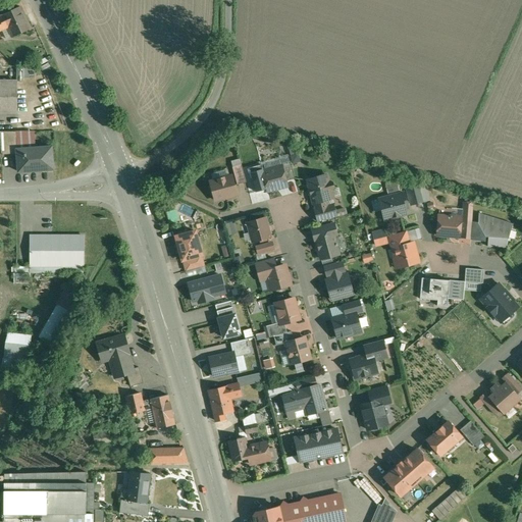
[(20,6),(2,14),(8,28),(9,30),(4,33),(6,37),(12,37),(31,29),(20,6)]
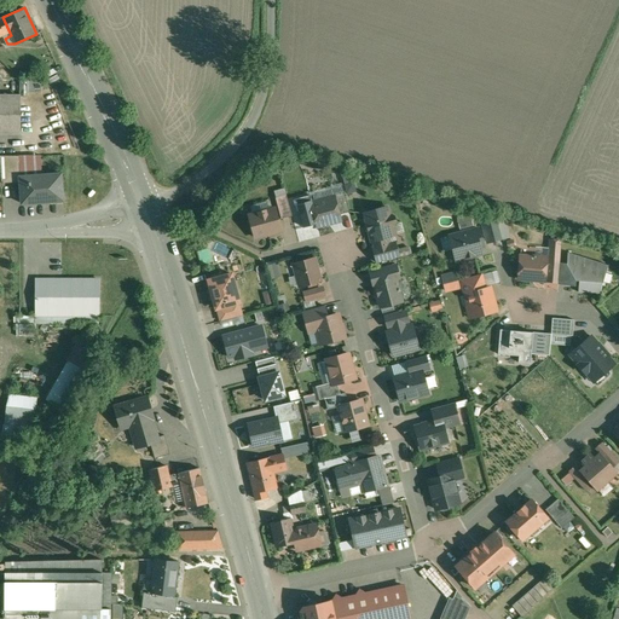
[(0,18),(0,36),(10,33),(3,17),(0,18)]
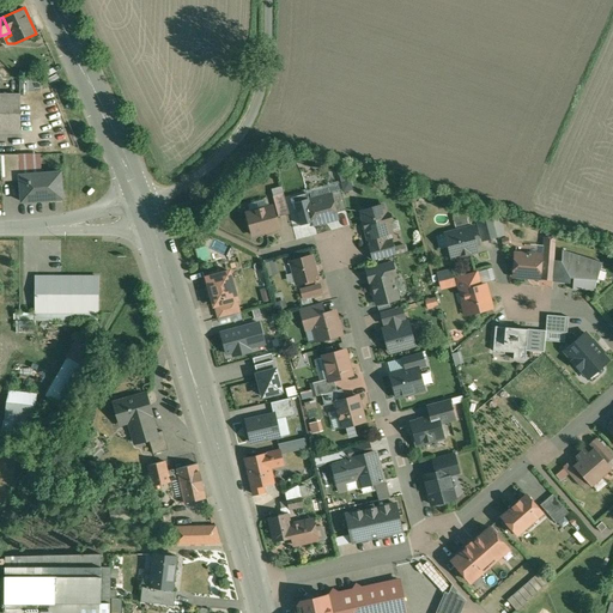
[(28,79),(28,92),(42,92),(42,79),(28,79)]
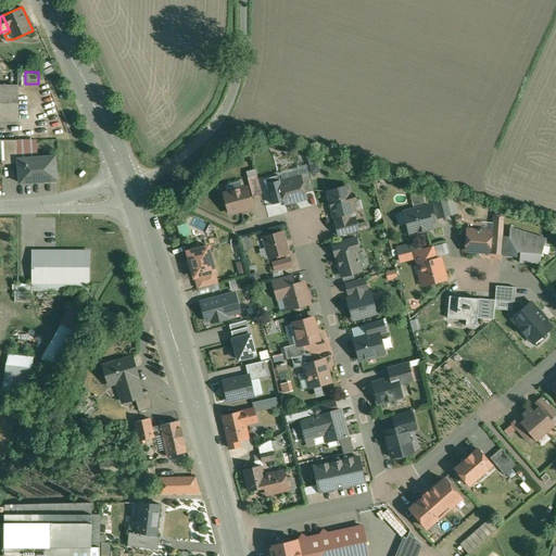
[(19,87),(0,86),(0,119),(17,119),(19,87)]
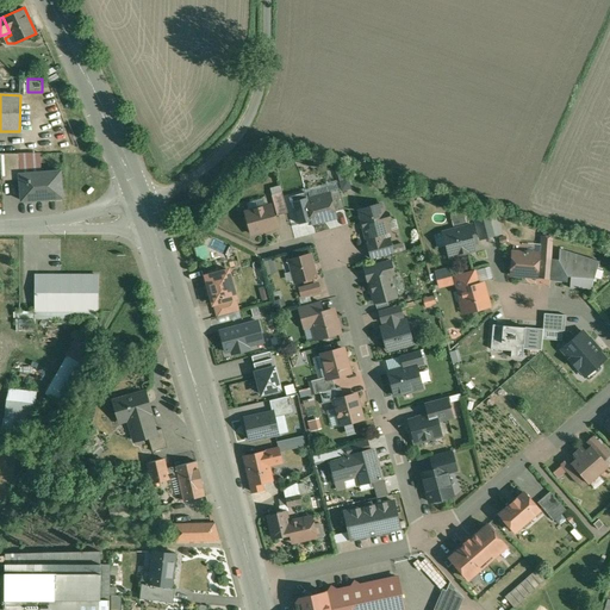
[(19,153),(0,154),(1,172),(2,182),(20,181),(20,176),(19,153)]
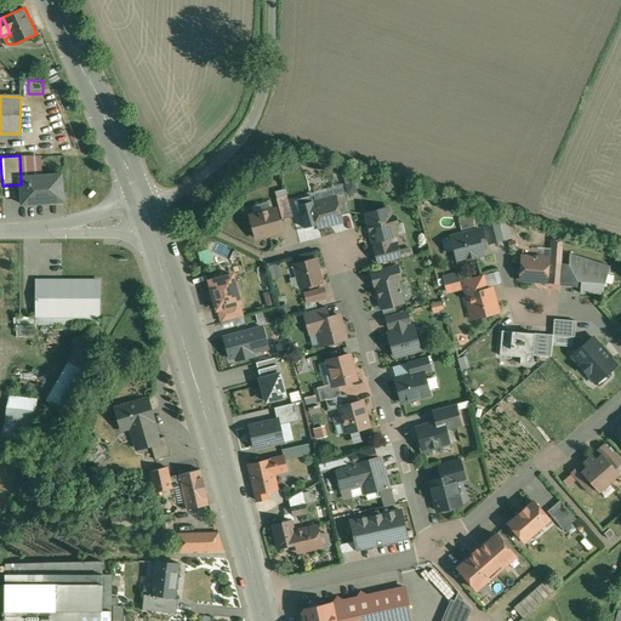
[(343,177),(349,194),(358,192),(351,174),(343,177)]
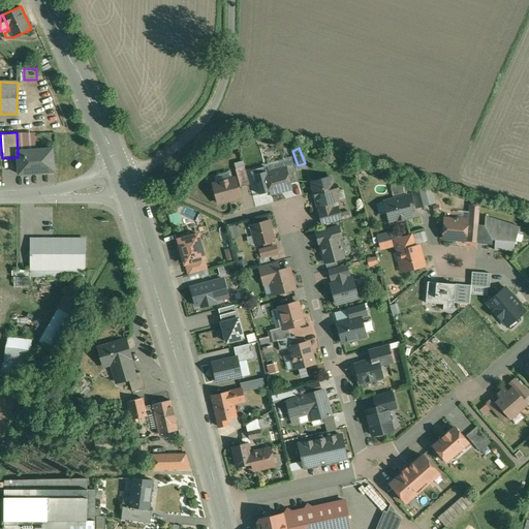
[(18,153),(18,157),(19,176),(54,174),(53,151),(18,153)]
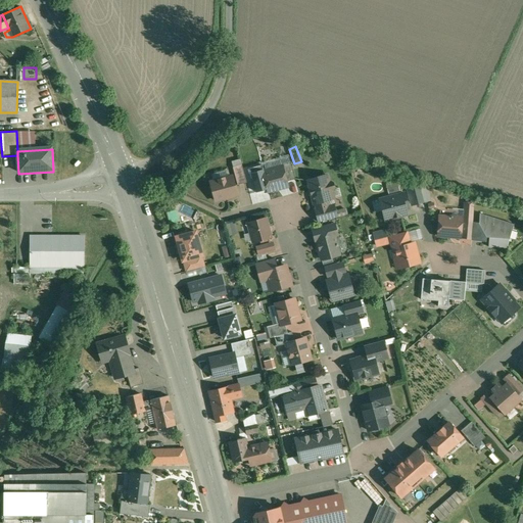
[(295,179),(291,161),(281,163),(282,167),(283,167),(287,181),(295,179)]
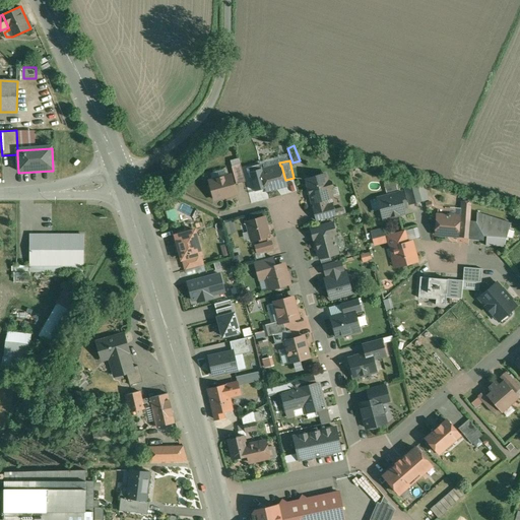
[(241,164),(232,167),(237,184),(234,184),(234,185),(246,182),(241,164)]
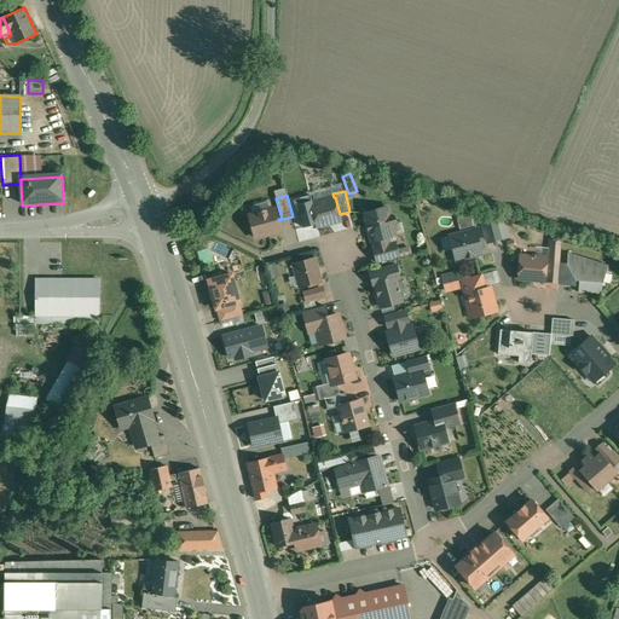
[(334,197),(311,203),(318,226),(341,220),(340,214),(335,197),(334,197)]
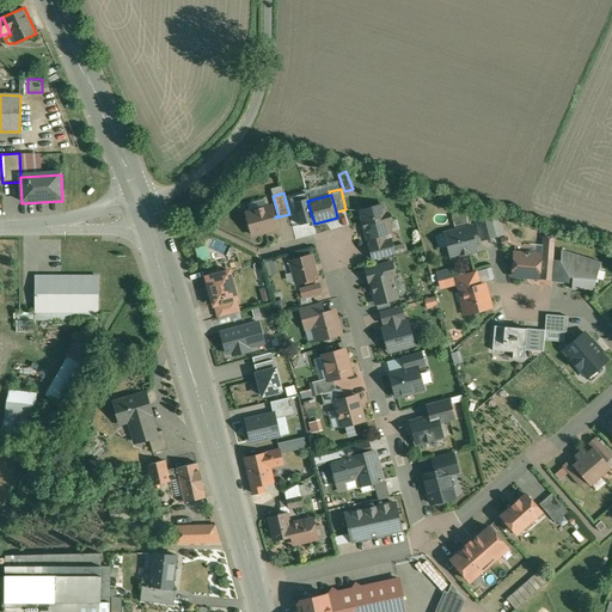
[(383,204),(360,210),(363,222),(365,228),(365,227),(367,238),(368,238),(371,245),(385,242),(383,234),(391,232),(387,222),(389,222),(391,220),(390,215),(386,213),(385,214),(383,204)]
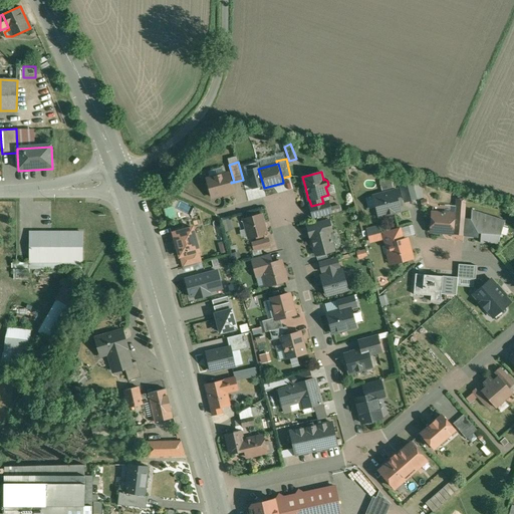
[(228,173),(207,179),(212,197),(233,191),(231,183),(231,182),(228,173)]
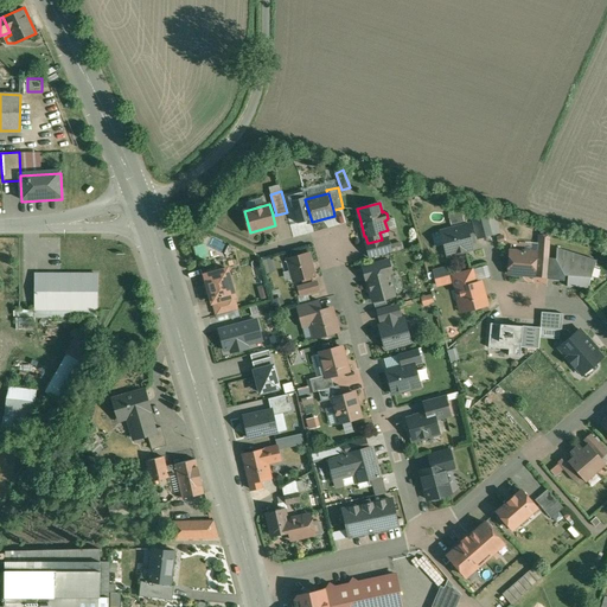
[(489,217),(472,212),(478,237),(492,234),(489,217)]
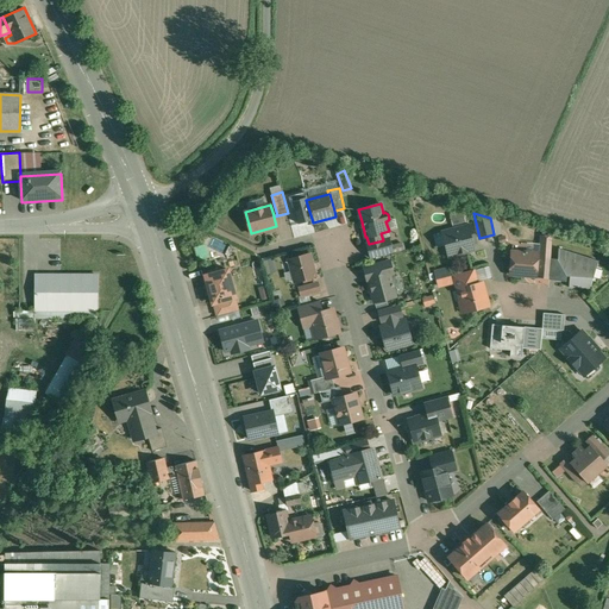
[(471,225),(452,230),(453,233),(444,236),(449,256),(469,251),(472,245),(472,243),(476,242),(471,225)]
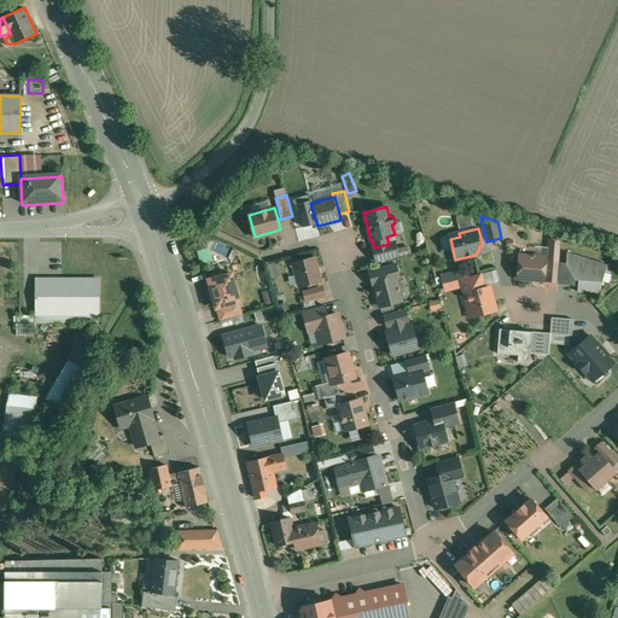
[(560,240),(549,239),(548,261),(559,262),(560,240)]
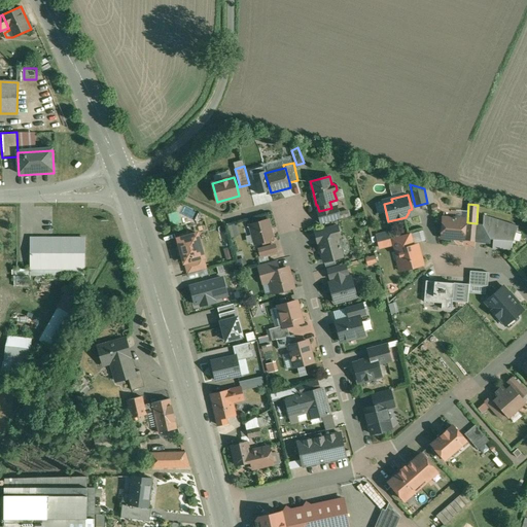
[(331,208),(319,211),(318,211),(321,223),(340,219),(336,207),(331,208)]
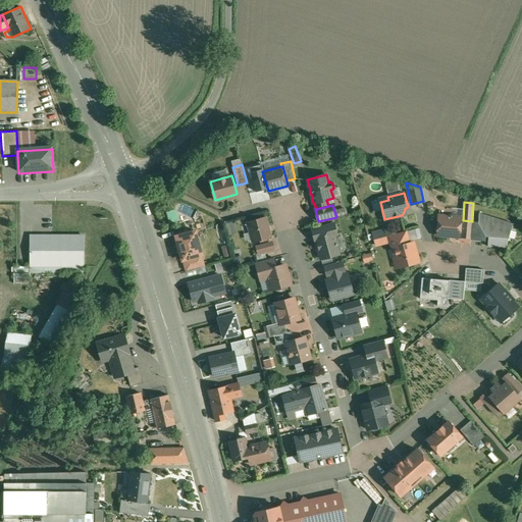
[(166,212),(170,223),(180,220),(176,209),(166,212)]
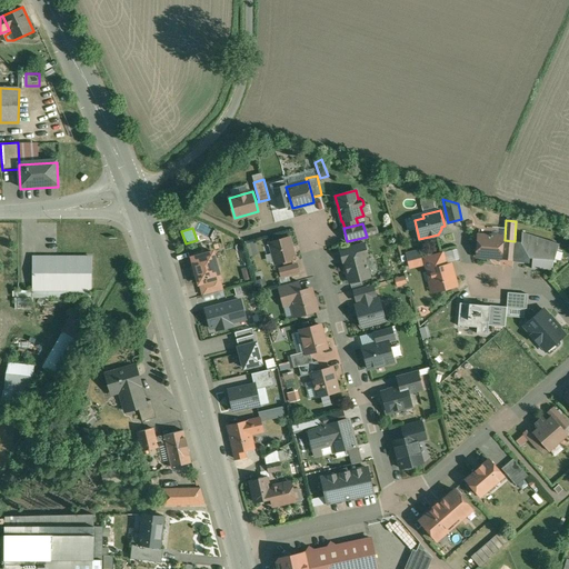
[(559,243),(522,232),(521,245),(520,260),(520,262),(529,262),(529,258),(532,258),(531,268),(550,270),(559,243)]
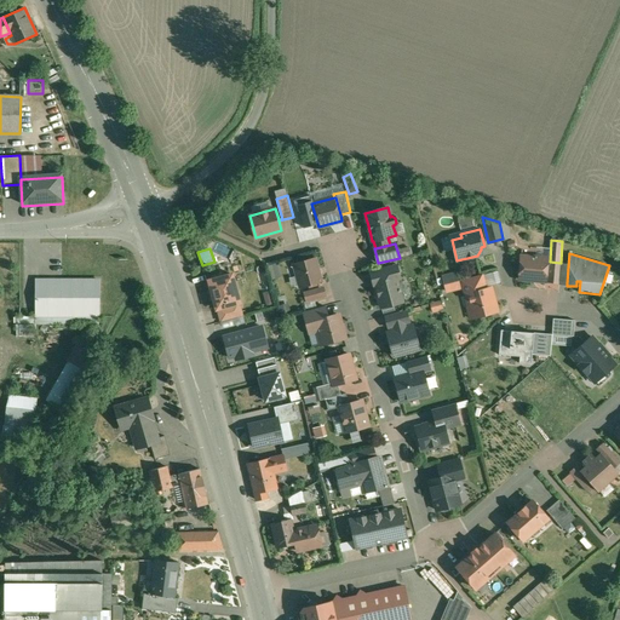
[(547,258),(521,256),(520,279),(546,281),(547,258)]
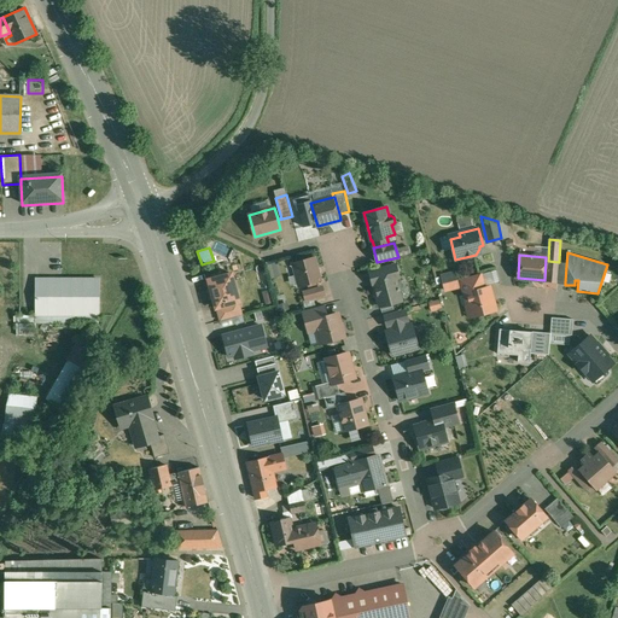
[(314,257),(293,263),(297,279),(299,286),(302,285),(302,286),(321,280),(314,257)]
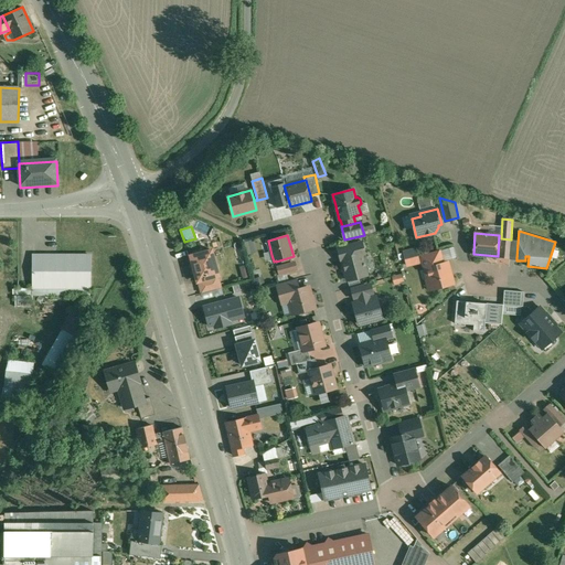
[(245,242),(249,255),(257,253),(254,240),(245,242)]
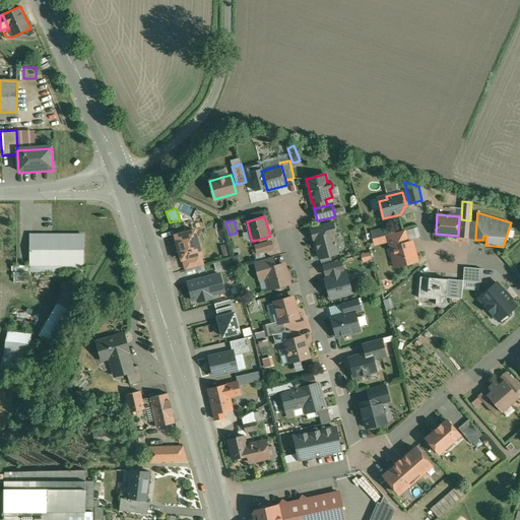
[(333,223),(311,229),(314,240),(332,235),(335,234),(333,223)]
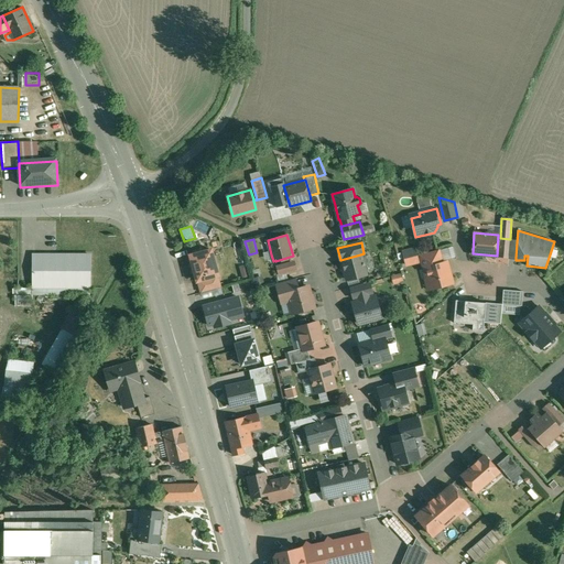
[(214,249),(191,256),(197,283),(219,278),(221,278),(214,249)]
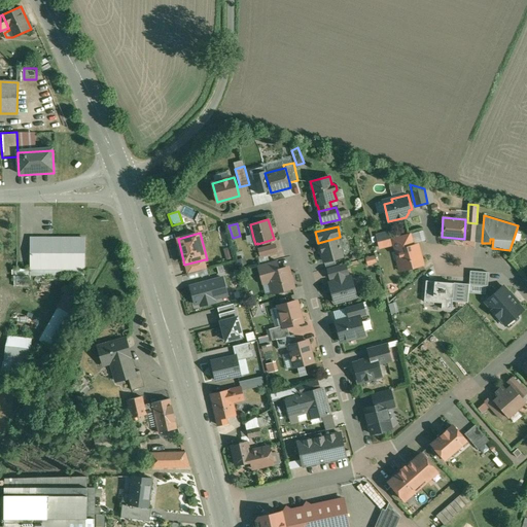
[(410,233),(392,238),(396,251),(398,250),(414,246),(410,233)]
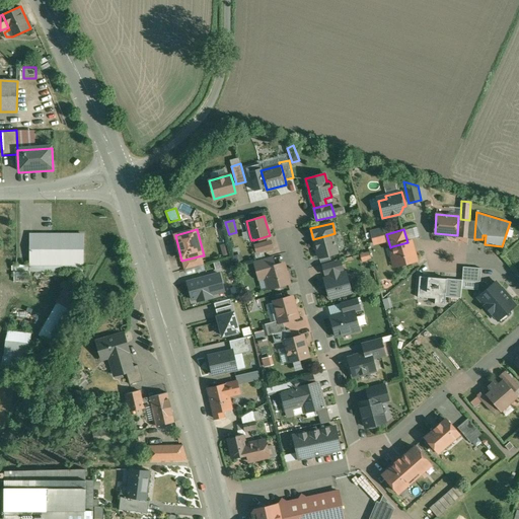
[(83,234),(30,234),(30,265),(83,265),(83,264),(83,234)]
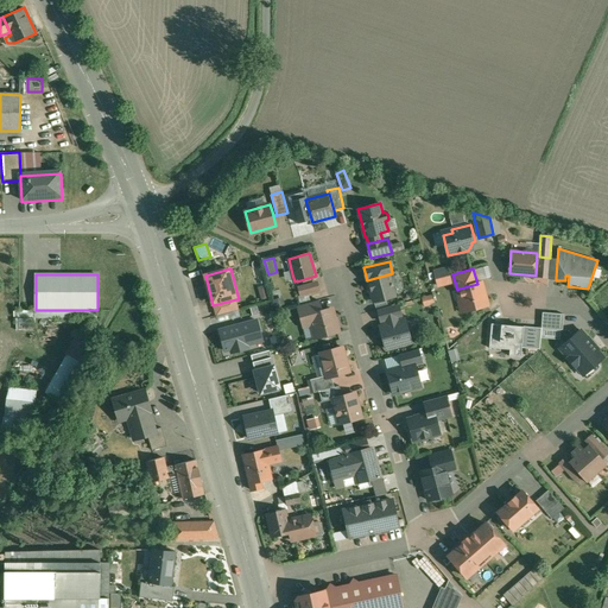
[(388,274),(368,279),(374,302),(394,296),(388,274)]
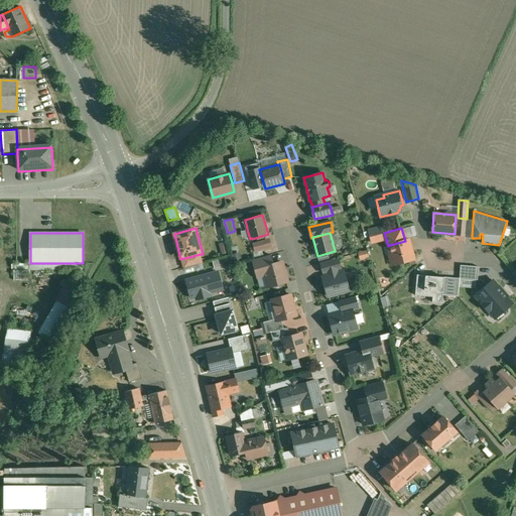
[(269,239),(253,244),(255,251),(271,246),(269,239)]
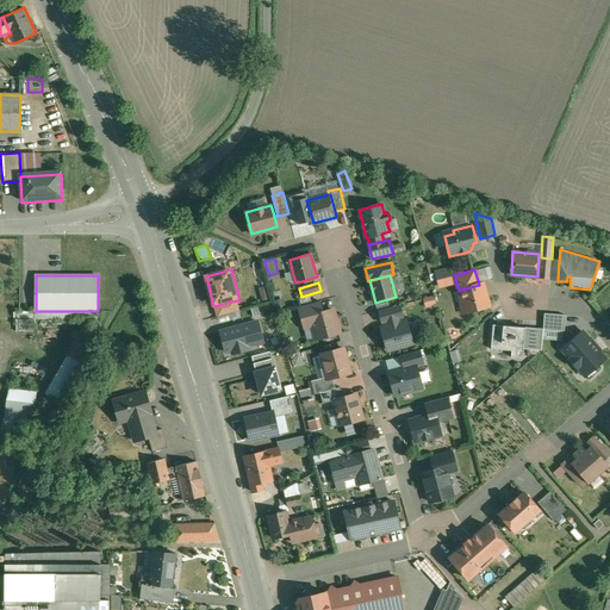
[(479,285),(461,290),(464,300),(460,302),(462,313),(489,306),(483,284),(479,285)]
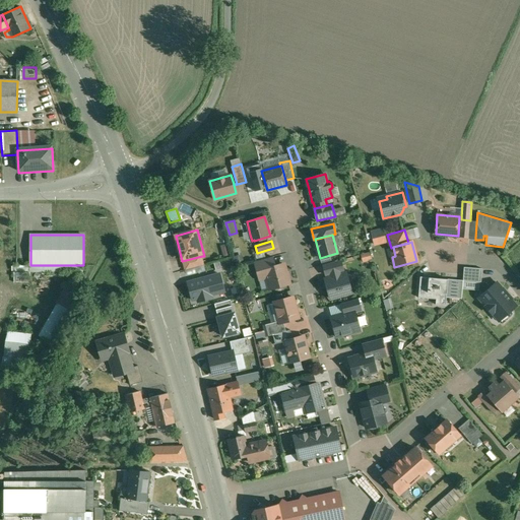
[(364,261),(373,259),(372,253),(363,255),(364,261)]
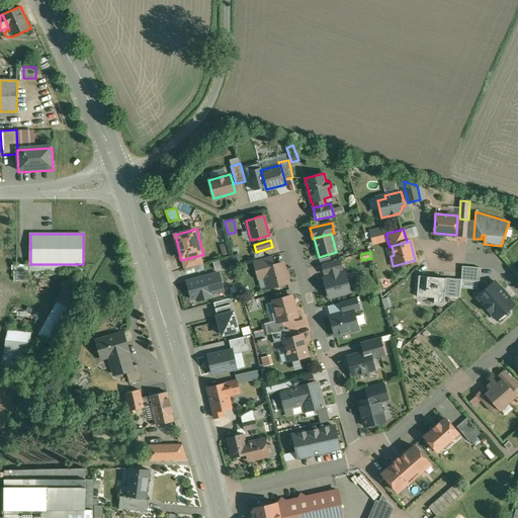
[(184,269),(204,264),(201,255),(181,260),(184,269)]
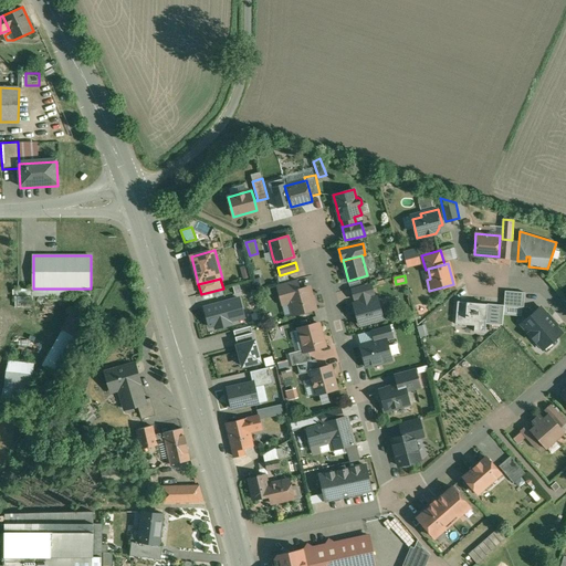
[(296,279),(278,284),(281,299),(287,297),(286,293),(300,290),(296,279)]
